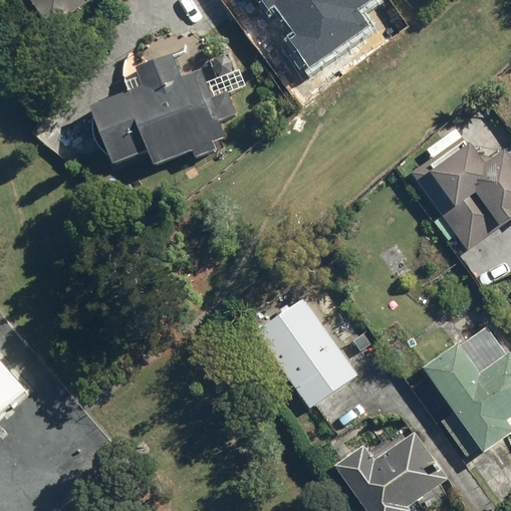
[(30,0),(52,28),(88,0),(30,0)]
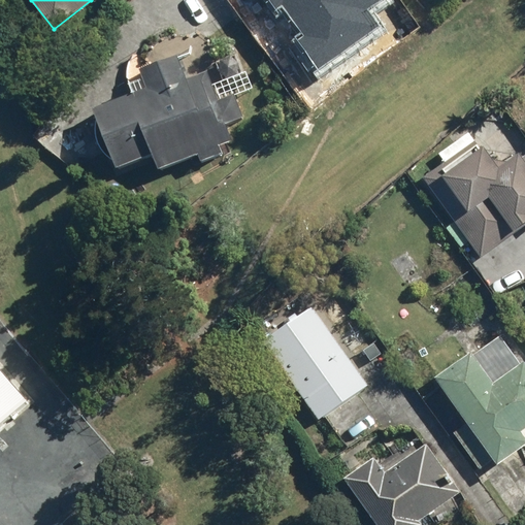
[(373,11),(389,0),(266,0),(271,7),(277,3),(299,33),(293,37),(318,72),(384,26),(373,11)]
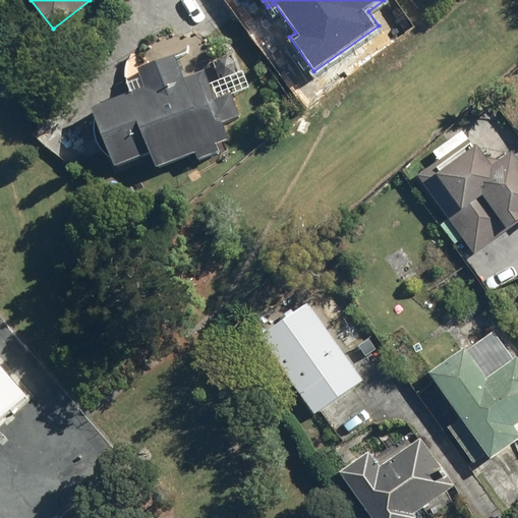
[(232,91),(217,96),(209,71),(185,78),(177,54),(139,66),(147,88),(95,104),(97,109),(96,111),(95,112),(95,114),(94,115),(94,117),(93,118),(93,120),(93,121),(93,123),(92,124),(92,126),(92,128),(93,129),(93,131),(93,132),(93,134),(94,135),(94,137),(95,138),(95,140),(96,141),(97,144),(97,145),(98,146),(99,147),(100,149),(101,150),(102,151),(104,152),(105,153),(106,154),(107,155),(109,156),(110,157),(111,157),(113,164),(150,153),(154,165),(195,152),(198,160),(224,152),(221,141),(230,138),(225,122),(241,117),(232,91)]
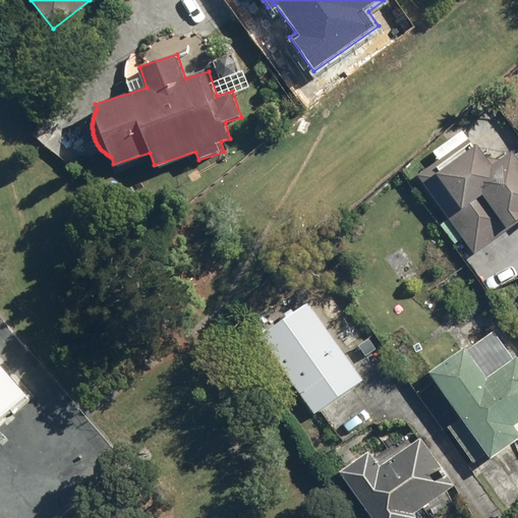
[(438,156),(416,174),(457,222),(486,196),(517,232),(517,231),(517,154),(479,109),(433,150),(438,156)]
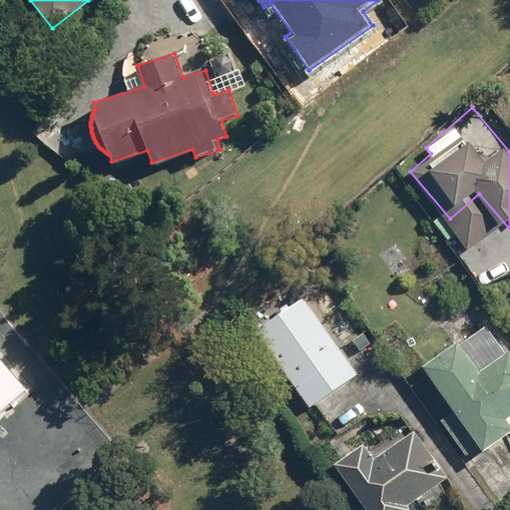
[(360,332),(345,311),(324,326),(304,296),(256,329),(310,408),(358,375),(338,347),(360,332)]
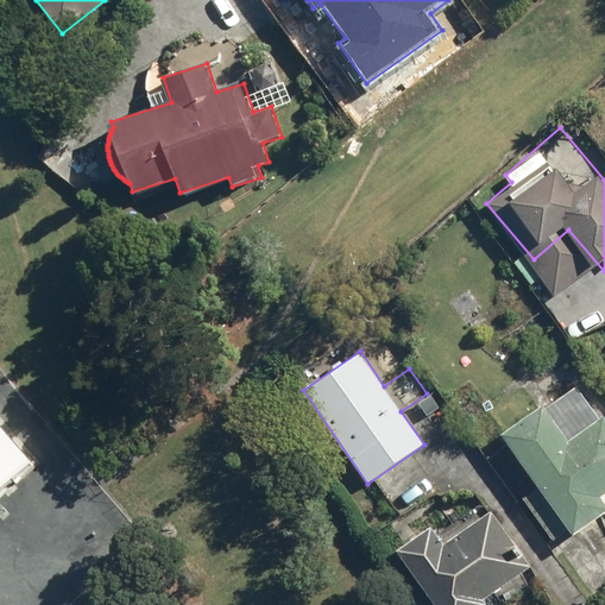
[(604,416),(600,420),(574,382),(484,442),(555,548),(604,514),(604,416)]
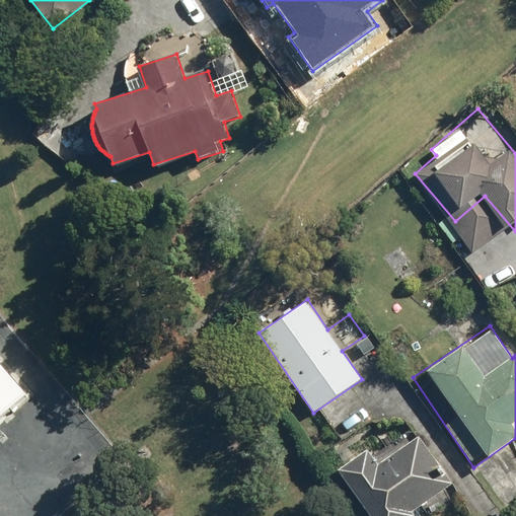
[(369,448),(339,471),(372,515),(411,515),(454,483),(410,425),(373,453),(369,448)]
